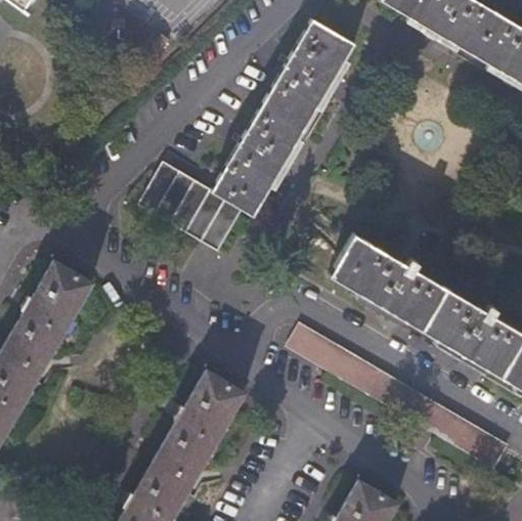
[(29,0),(5,0),(20,11),(29,0)]
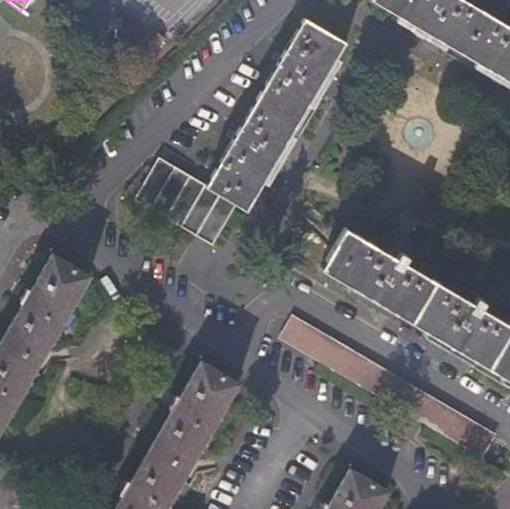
[(509,27),(464,0),(371,0),(372,0),(509,81),(509,27)]
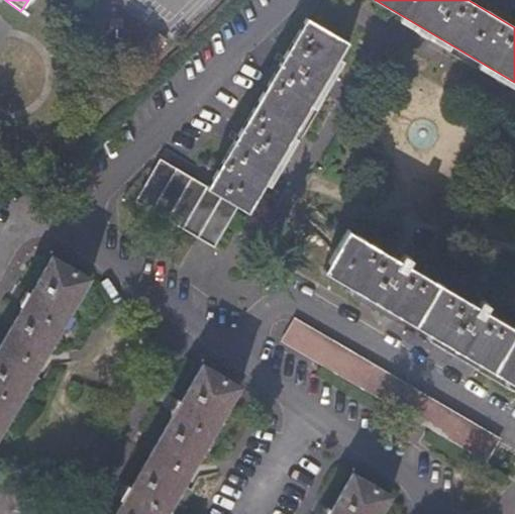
[(162,161),(137,202),(216,247),(240,207),(249,212),(348,43),(307,18),(208,187),(162,161)]
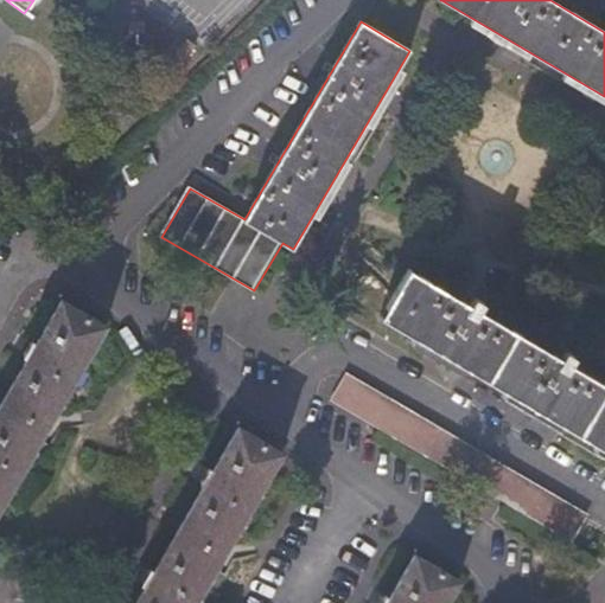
[(412,270),(383,319),(604,450),(604,384),(574,365),(578,359),(570,353),(565,360),(483,312),(486,305),(477,300),(473,306),(412,270)]
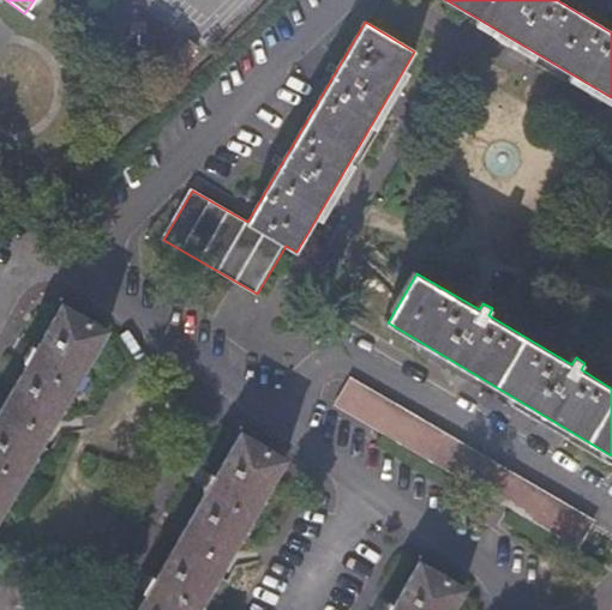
[(0,514),(109,328),(65,302),(39,346),(36,344),(27,358),(30,361),(0,412),(0,514)]
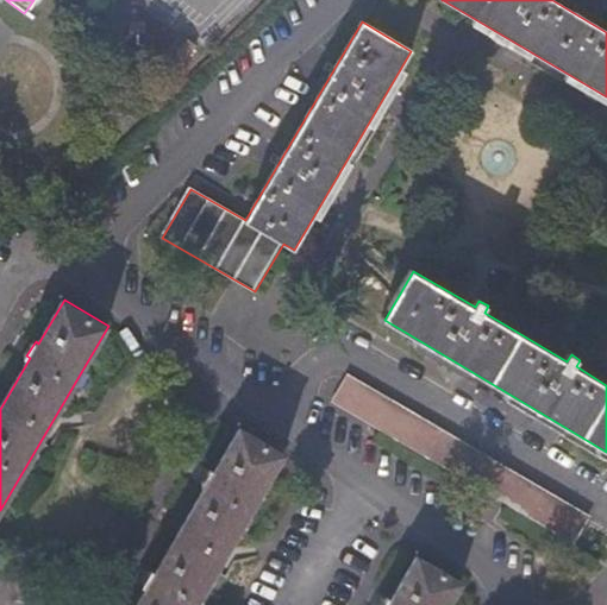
[(344,383),(330,411),(581,540),(595,512),(344,383)]
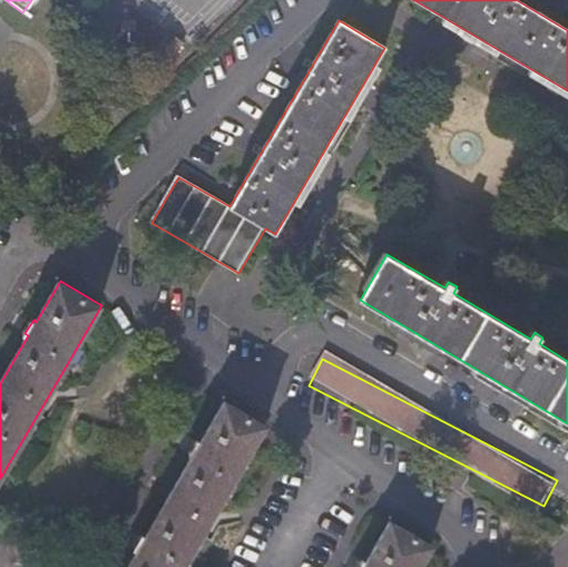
[(138,550),(128,566),(184,566),(266,423),(225,400),(204,434),(201,432),(193,447),(196,449),(146,535),(143,534),(134,548),(138,550)]
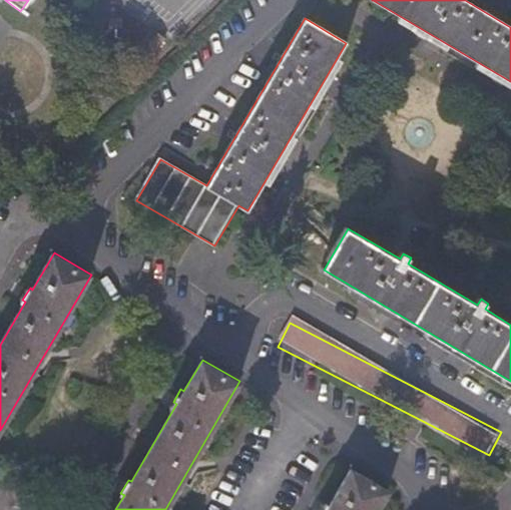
[(379,509),(390,491),(353,470),(332,506),(328,504),(325,509),(379,509)]
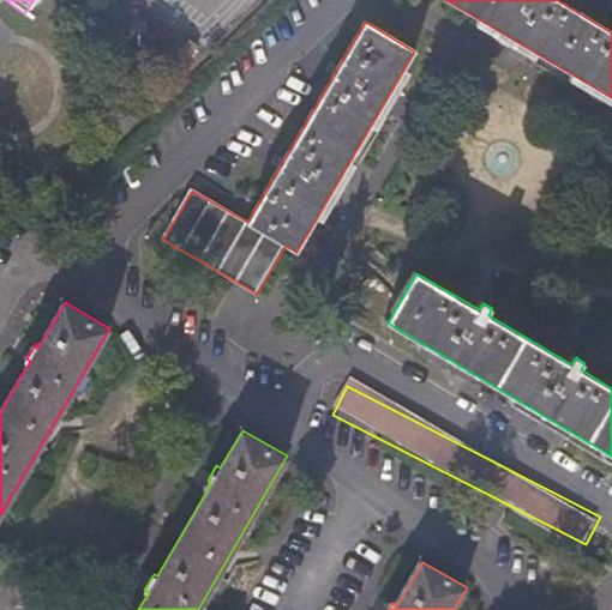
[(16,609),(31,590),(0,566),(0,609),(16,609)]
